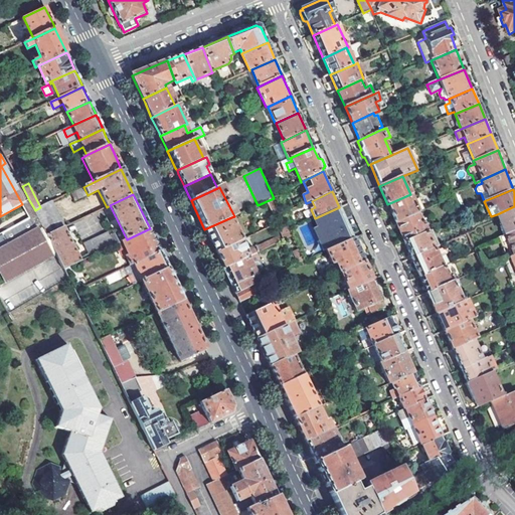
[(387,204),(395,222),(417,213),(424,210),(419,198),(413,201),(410,194),(387,204)]
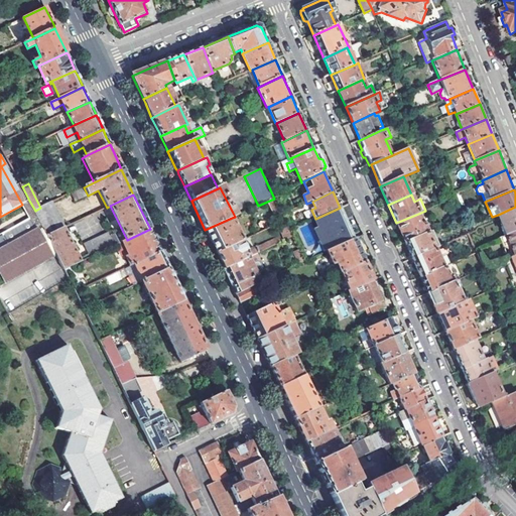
[(267,202),(274,218),(282,215),(274,199),(267,202)]
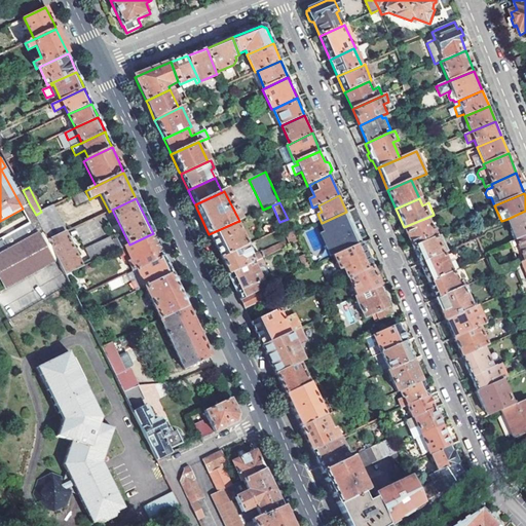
[(30,204),(23,209),(37,233),(31,237),(26,227),(0,240),(0,278),(5,289),(57,260),(47,240),(35,216),(36,215),(30,204)]
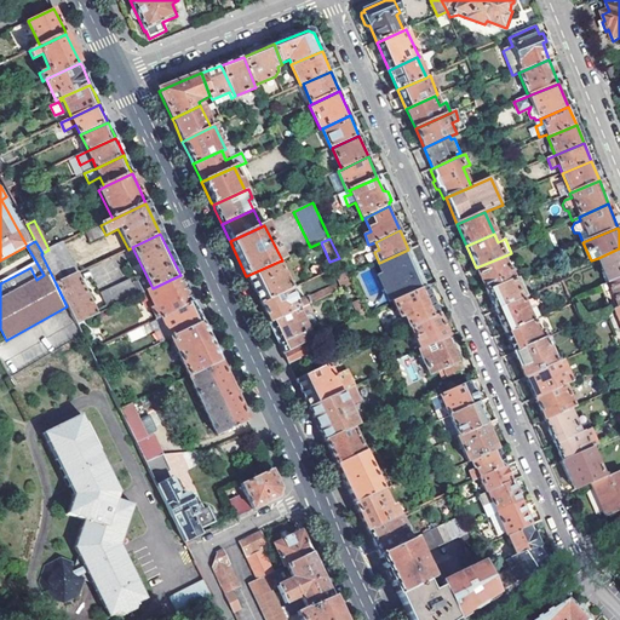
[(76,274),(62,244),(49,250),(42,253),(41,254),(56,283),(76,274)]
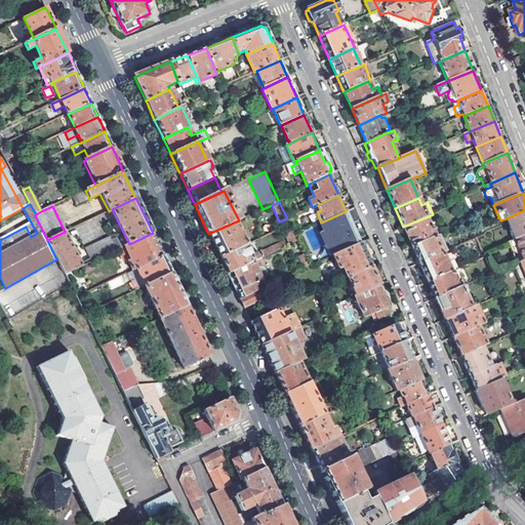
[(524,234),(524,210),(507,218),(512,230),(516,239),(524,234)]
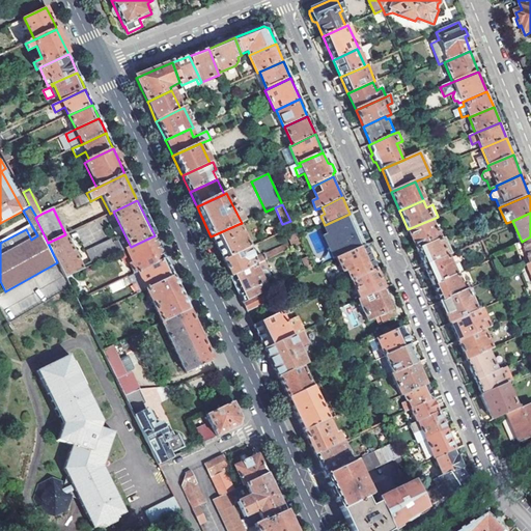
[(364,246),(350,214),(325,225),(322,227),(336,259),(364,246)]
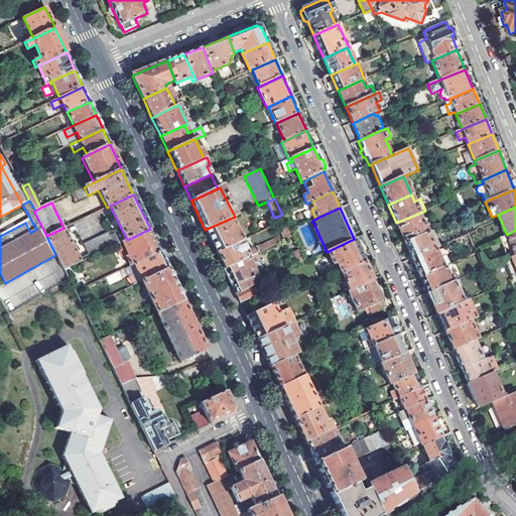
[(424,223),(422,224),(418,214),(396,223),(405,243),(428,233),(424,223)]
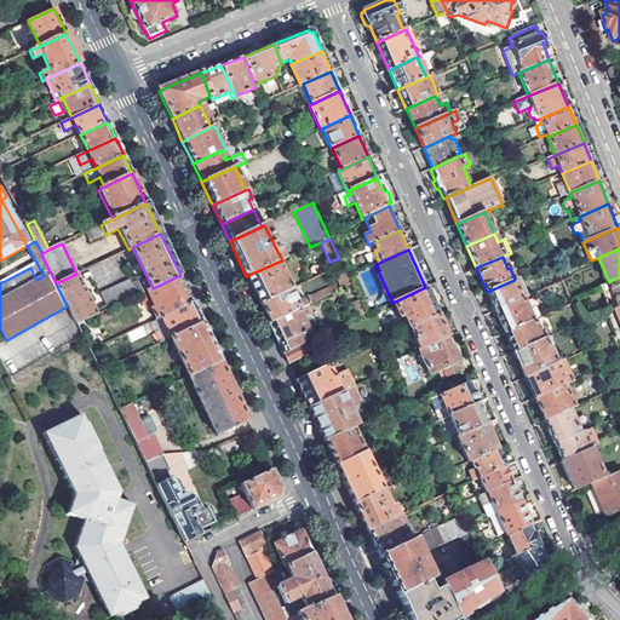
[(290,290),(291,288),(279,262),(246,276),(248,280),(259,304),(290,290)]
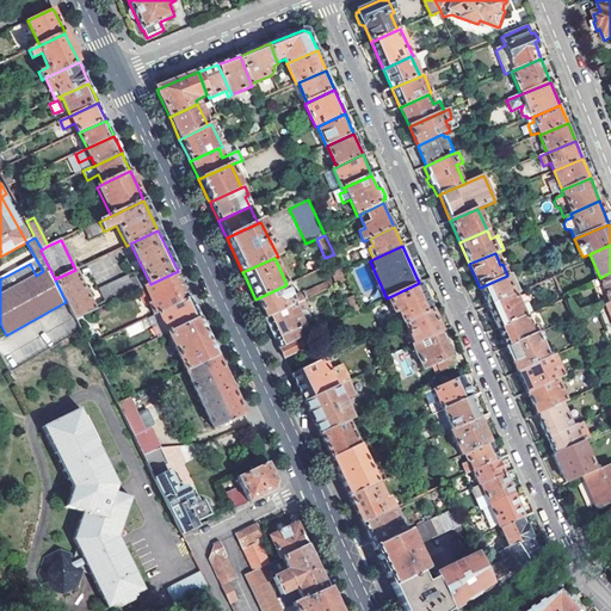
[(285,285),(255,300),(258,303),(265,319),(294,304),(346,281),(338,261),(329,265),(335,279),(302,295),(301,292),(291,297),(285,285)]
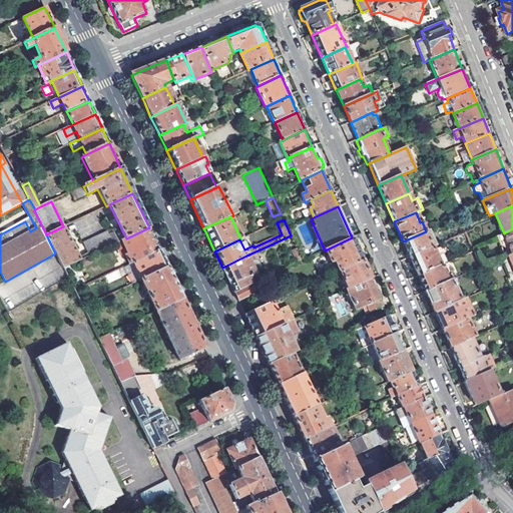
[(69,266),(79,261),(63,226),(46,234),(55,253),(63,269),(69,266)]
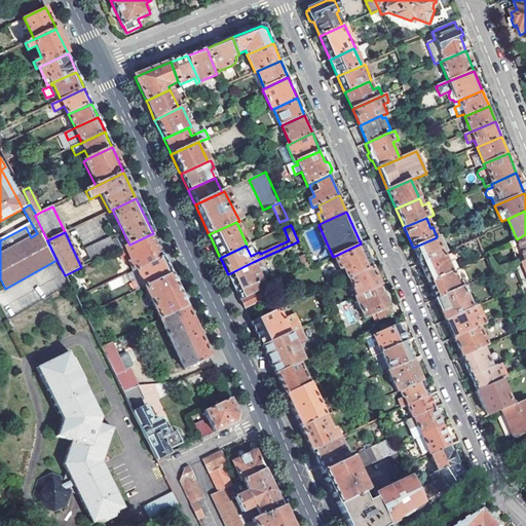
[(158,245),(153,233),(129,245),(125,247),(130,259),(128,260),(134,271),(137,269),(163,257),(158,245)]
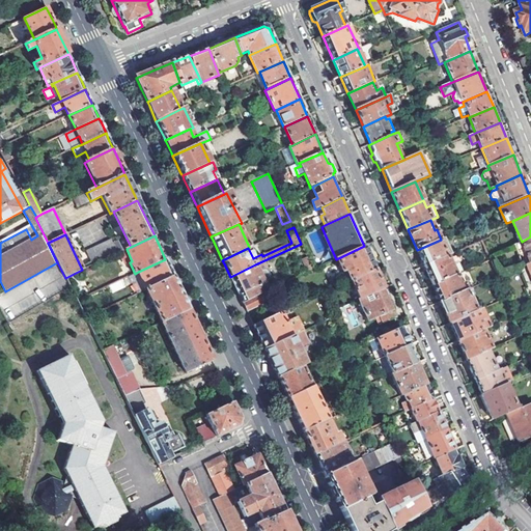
[(514,245),(522,261),(528,258),(530,263),(530,262),(530,236),(522,242),(520,243),(514,245)]
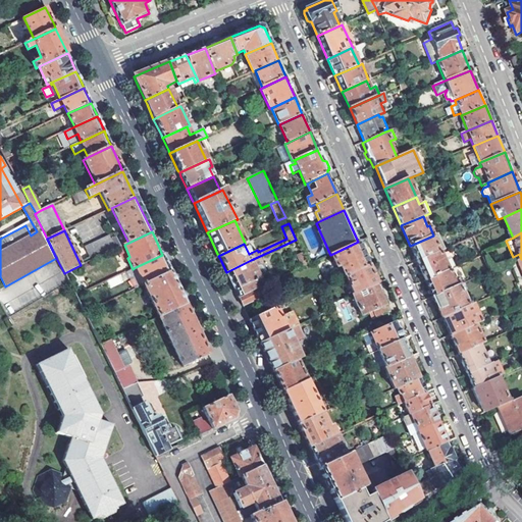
[(410,246),(417,262),(439,252),(433,236),(410,246)]
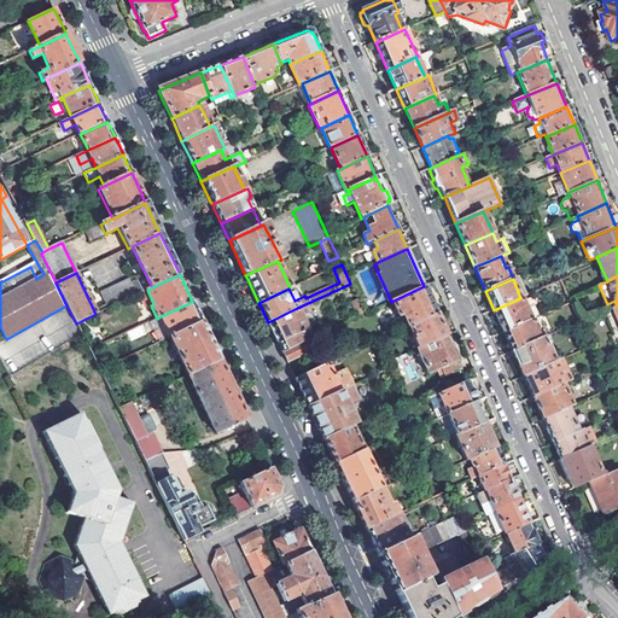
[(99,293),(106,309),(143,292),(136,283),(132,285),(129,280),(99,293)]
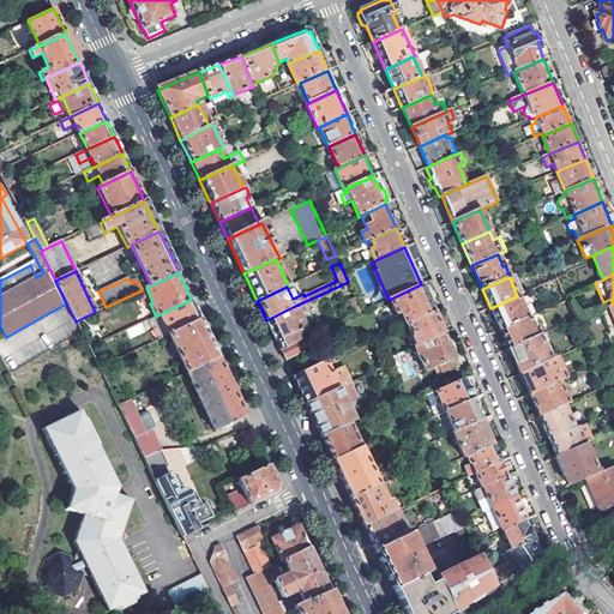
[(401,315),(405,325),(407,325),(433,312),(421,284),(389,300),(397,317),(401,315)]
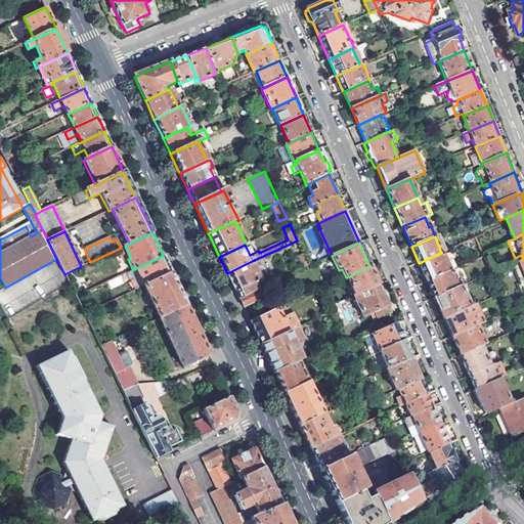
[(419,263),(427,281),(449,271),(441,253),(419,263)]
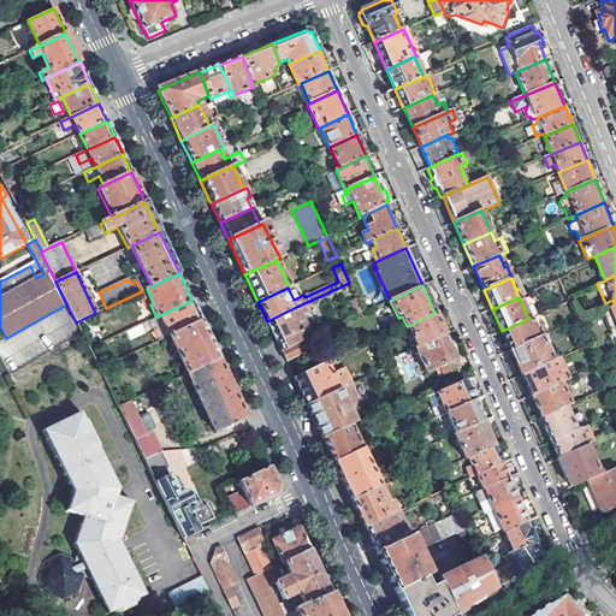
[(191,301),(160,315),(170,336),(201,321),(195,307),(191,301)]
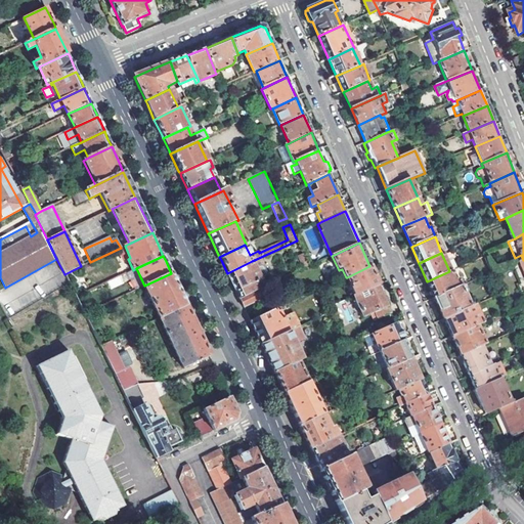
[(229,277),(238,299),(263,288),(264,287),(260,279),(266,276),(262,266),(256,268),(252,261),(227,273),(229,277)]
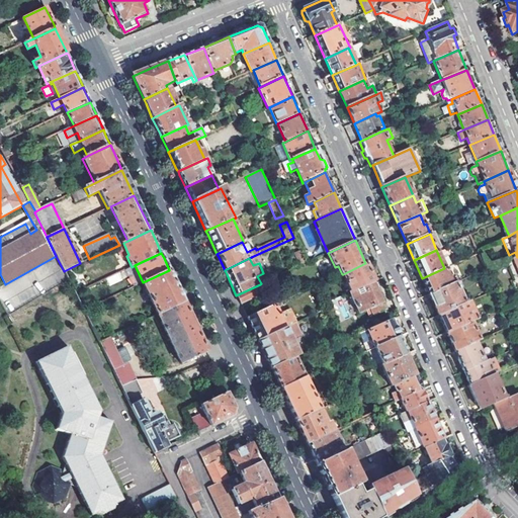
[(517,272),(512,259),(507,261),(517,289),(517,272)]
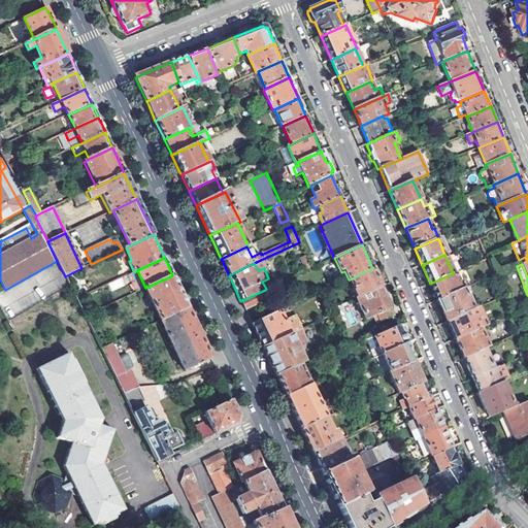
[(372,268),(350,279),(358,298),(382,288),(372,268)]
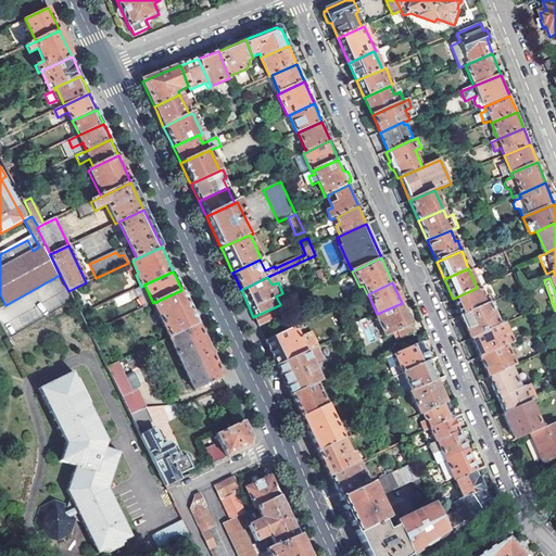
[(139,287),(115,299),(118,306),(142,294),(139,287)]
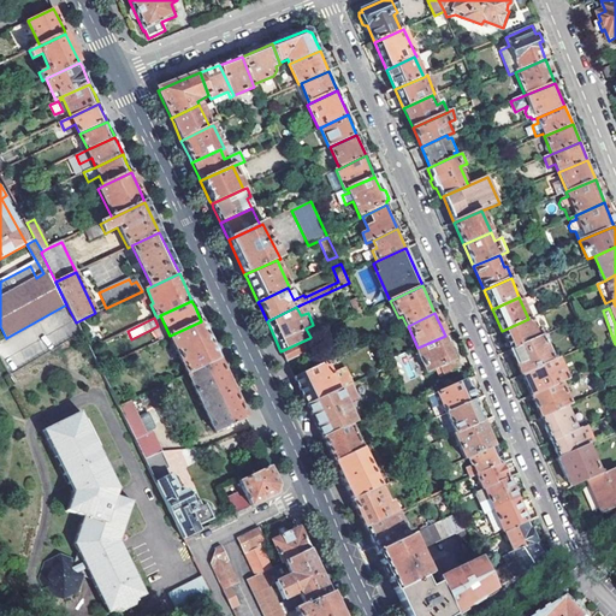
[(528,319),(502,331),(510,350),(543,336),(539,327),(535,330),(529,319),(528,319)]
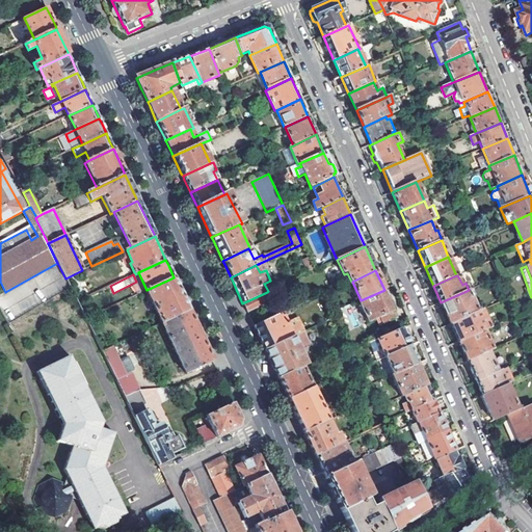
[(174,277),(147,290),(162,323),(189,311),(181,292),(174,277)]
